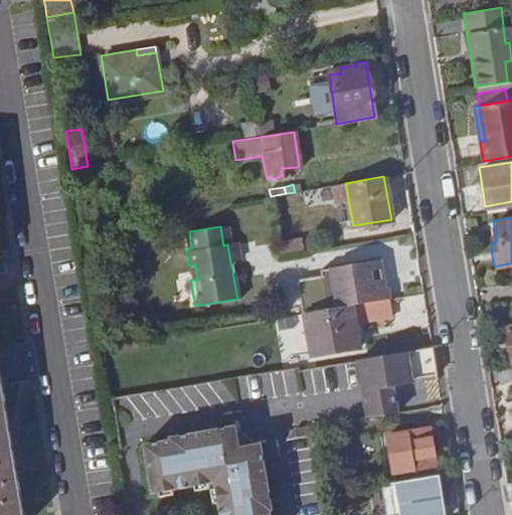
[(182,232),(185,249),(191,248),(189,231),(182,232)]
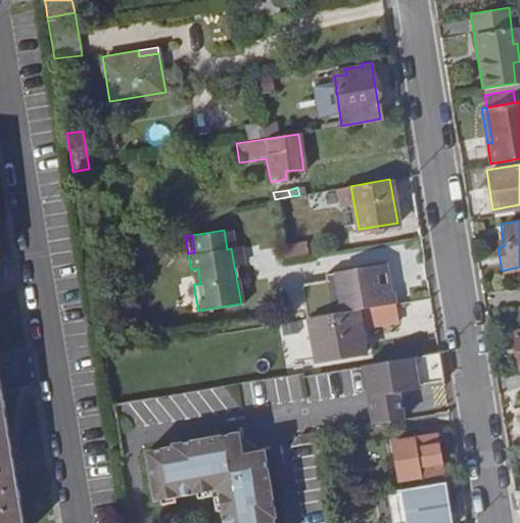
[(301,240),(281,243),(284,258),(304,255),(301,240)]
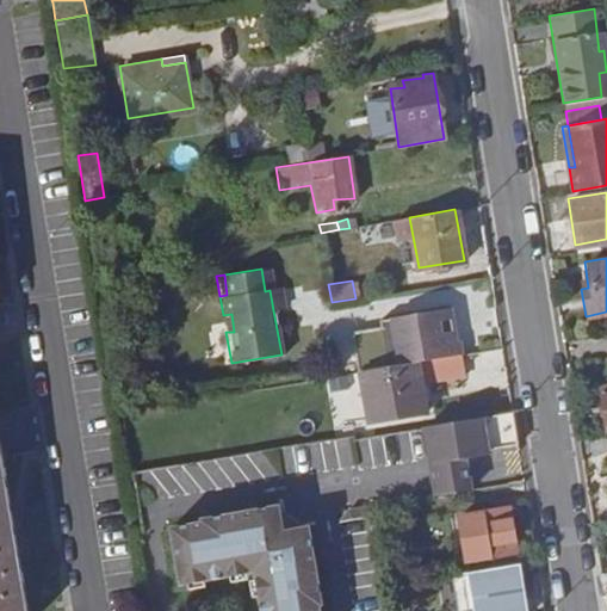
[(270,290),(273,310),(285,309),(280,288),(270,290)]
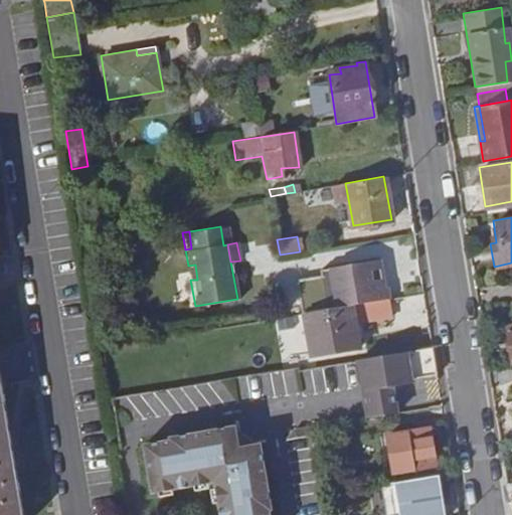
[(380,259),(324,269),(330,307),(350,304),(372,300),(387,297),(380,259)]
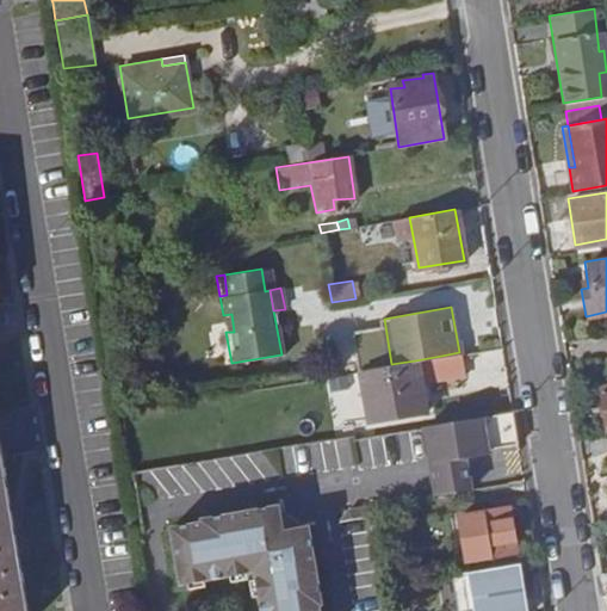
[(459,352),(441,356),(445,374),(481,368),(478,350),(459,352)]
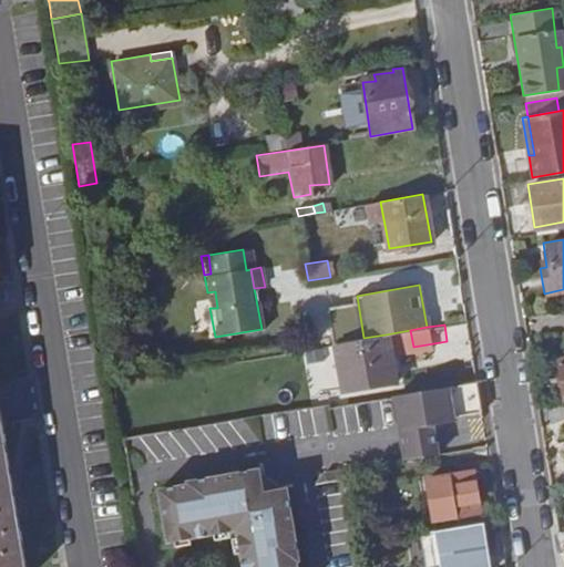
[(363,338),(335,343),(341,388),(393,380),(386,334),(363,338)]
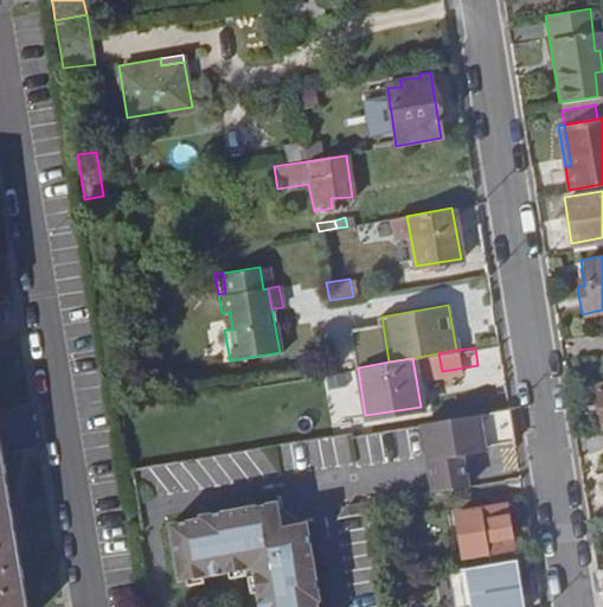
[(510,409),(475,414),(482,443),(514,440),(510,409)]
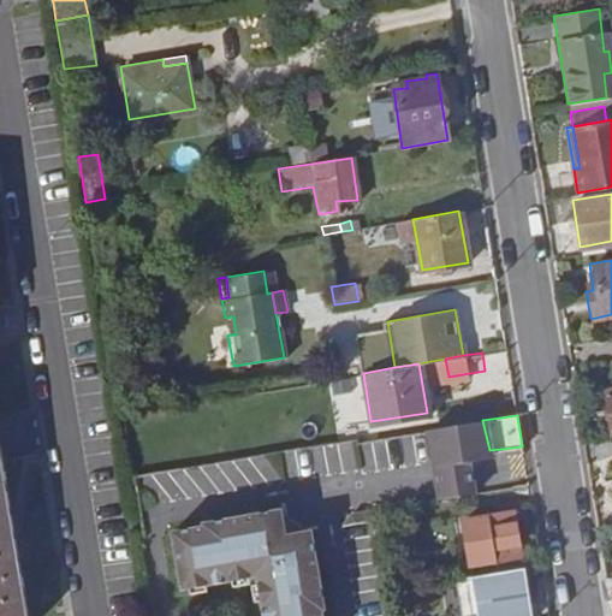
[(477,421),(427,428),(433,466),(467,460),(483,458),(477,421)]
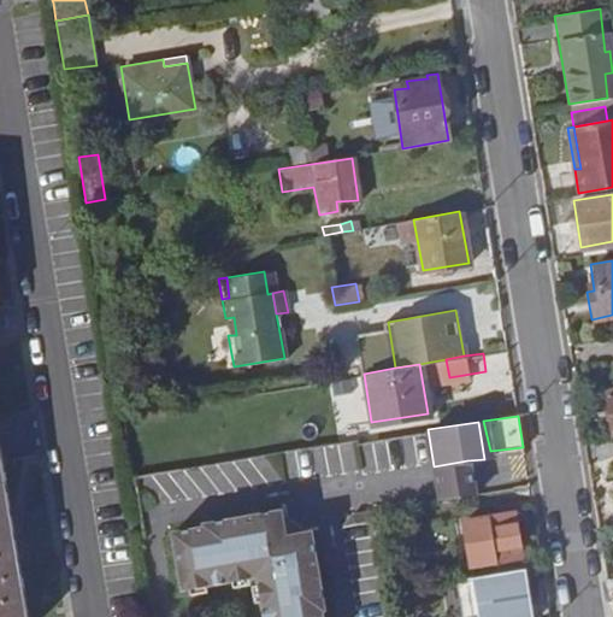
[(0,616),(28,616),(0,451),(0,616)]
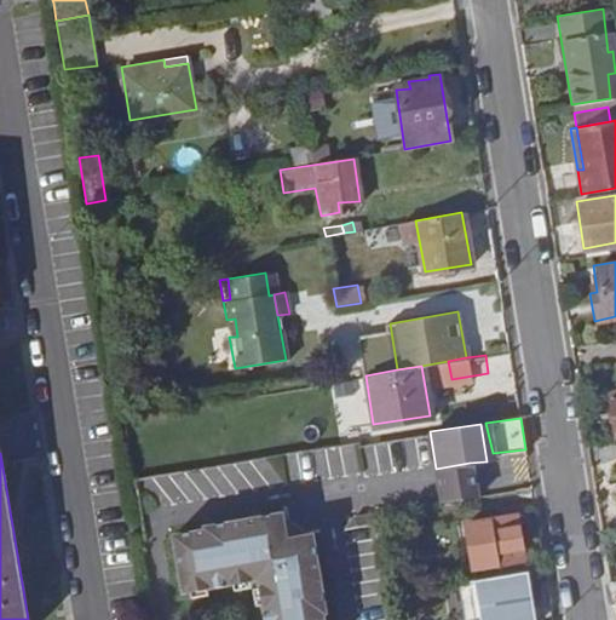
[(470,463),(436,469),(441,499),(475,494),(470,463)]
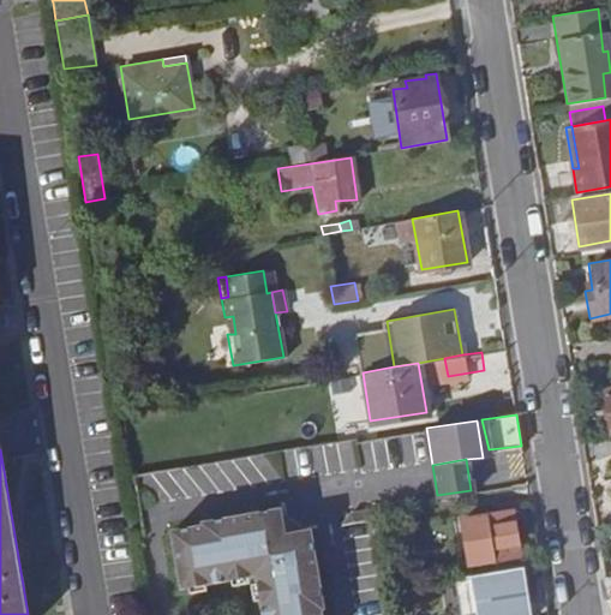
[(369,518),(367,506),(347,509),(340,523),(369,518)]
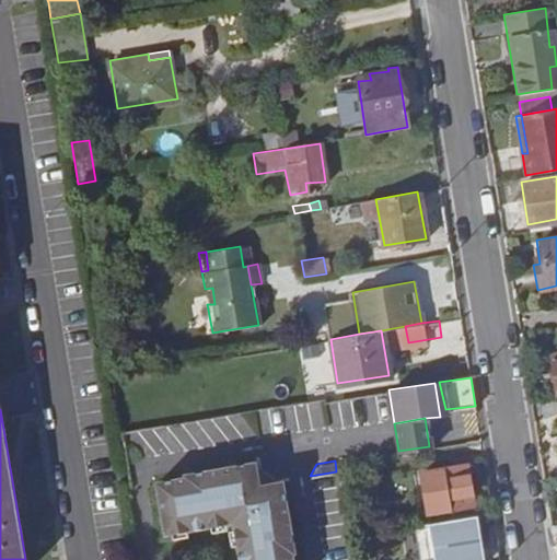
[(427,512),(474,505),(467,464),(422,470),(427,512)]
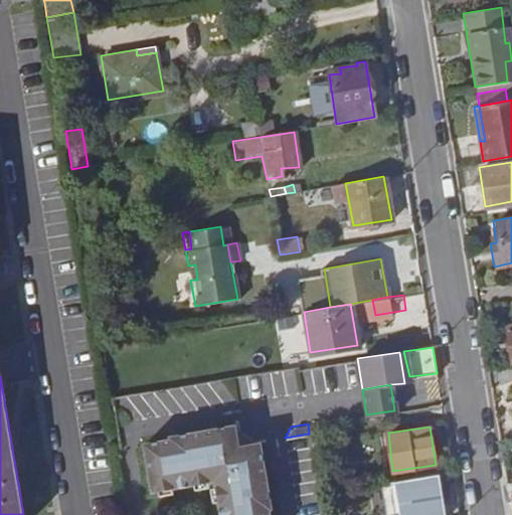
[(169,443),(142,447),(150,497),(210,487),(215,514),(268,514),(271,512),(260,448),(253,449),(236,439),(234,428),(168,440),(169,443)]
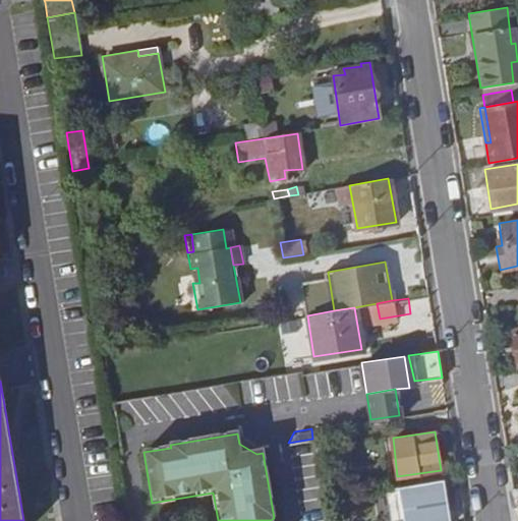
[(415,520),(448,516),(442,479),(405,485),(406,489),(413,488),(414,496),(407,498),(410,520),(415,520)]
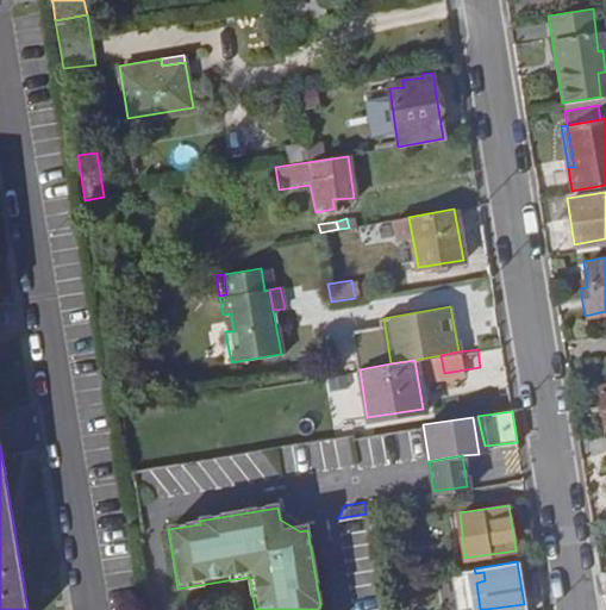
[(475,573),(474,568),(458,571),(463,609),(480,609),(476,583),(475,573)]
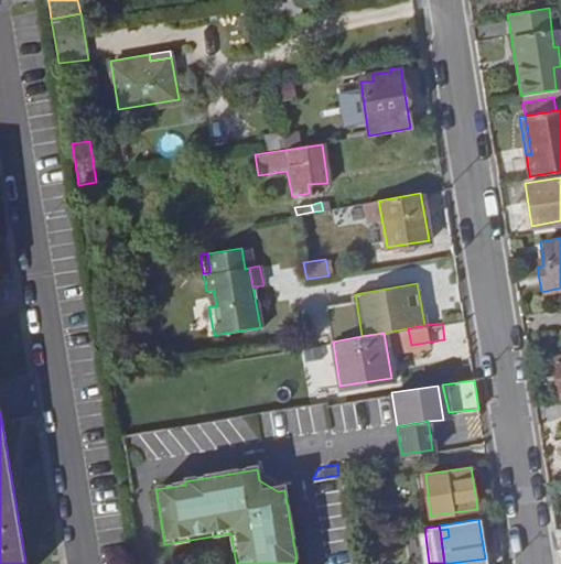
[(440,530),(441,539),(449,537),(448,529),(440,530)]
